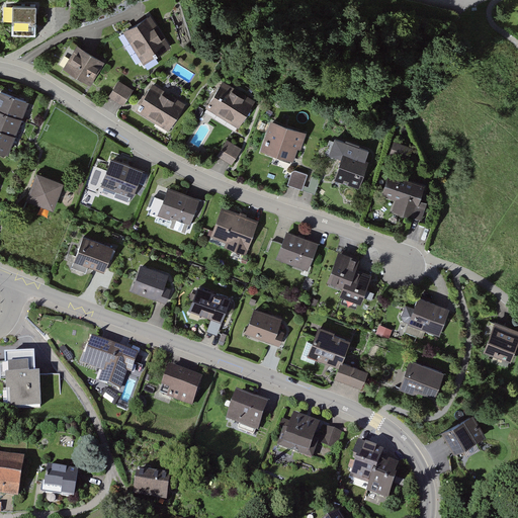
[(37,5),(11,4),(10,22),(13,22),(12,33),(36,34),(37,5)]
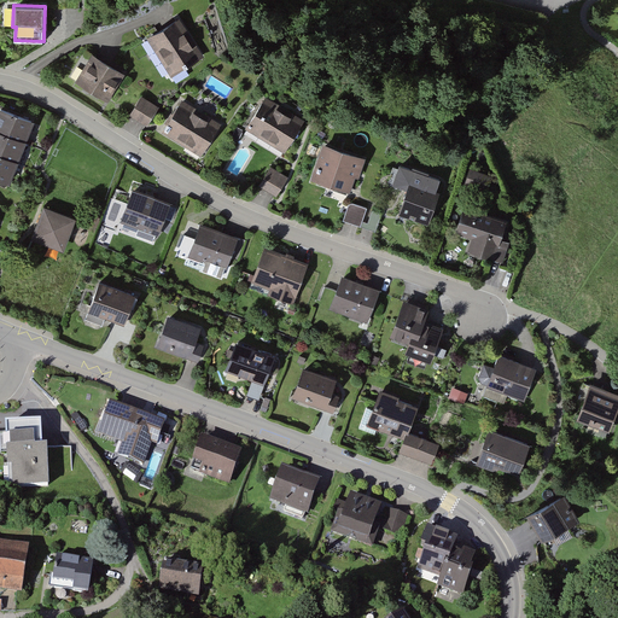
[(182,10),(149,31),(173,69),(207,47),(182,10)]
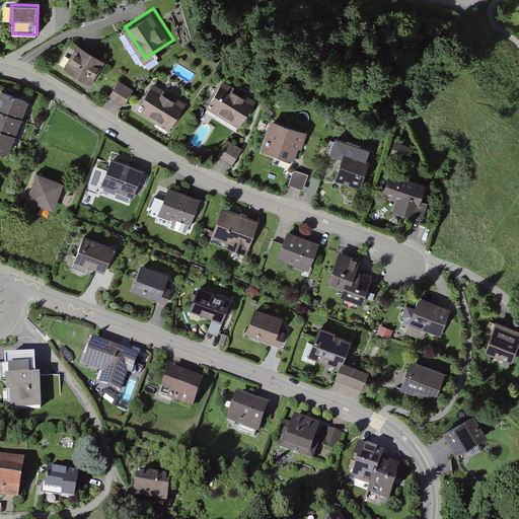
[(102,64),(75,47),(60,71),(88,87),(102,64)]
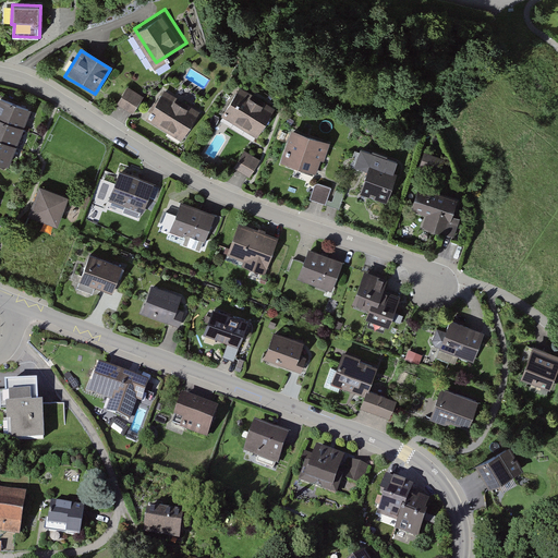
[(273,110),(235,86),(217,113),(255,138),(273,110)]
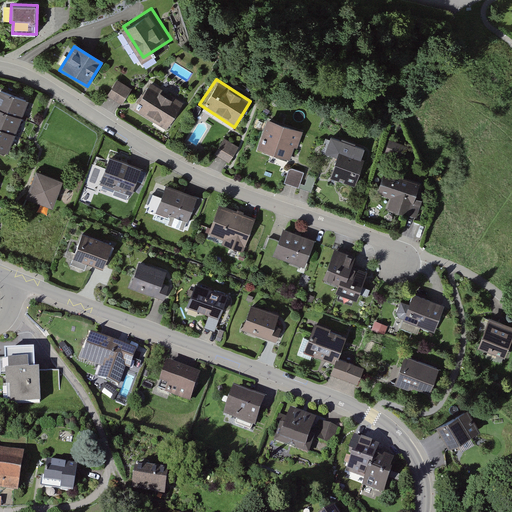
[(130,91),(115,81),(105,97),(120,107),(130,91)]
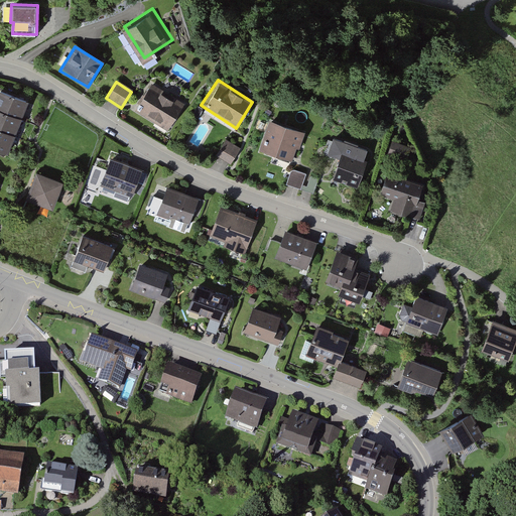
[(183,106),(150,85),(133,110),(166,131),(183,106)]
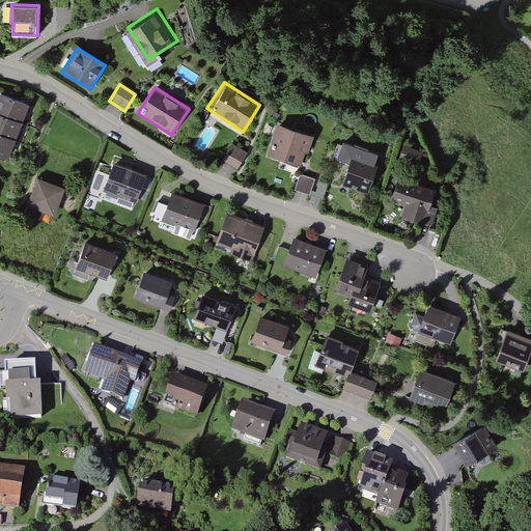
[(32,105),(0,93),(0,114),(26,123),(32,105)]
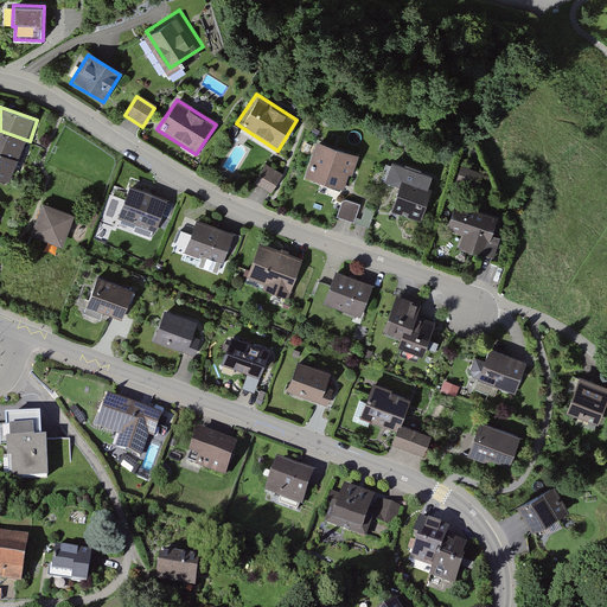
[(26,140),(0,131),(0,153),(17,160),(19,160),(26,140)]
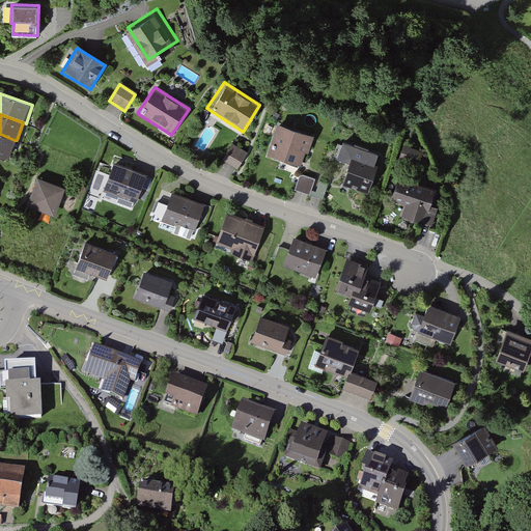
[(310,137),(274,126),(264,157),(298,167),(302,155),(305,155),(310,137)]
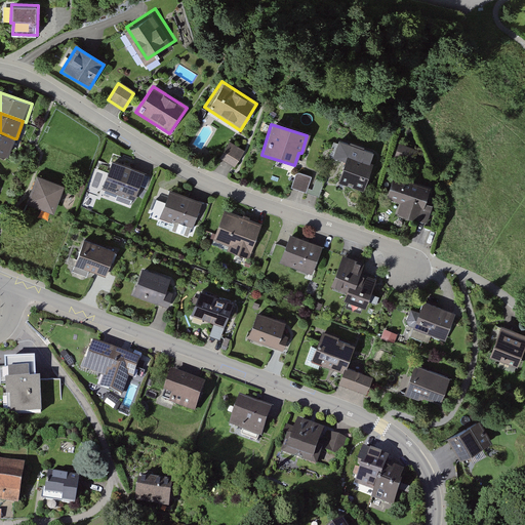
[(0,132),(0,153),(8,156),(14,138),(0,132)]
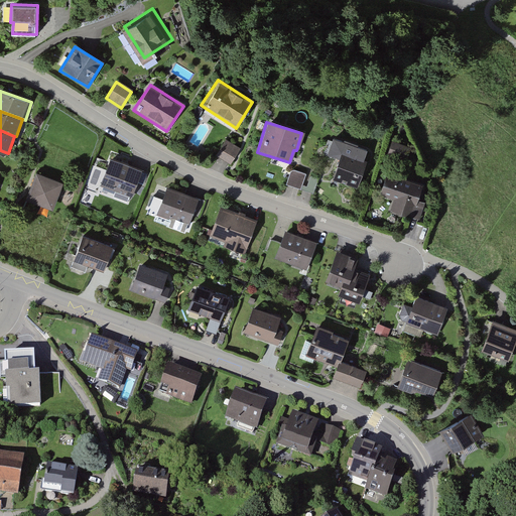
[(241,149),(227,140),(217,156),(231,165),(241,149)]
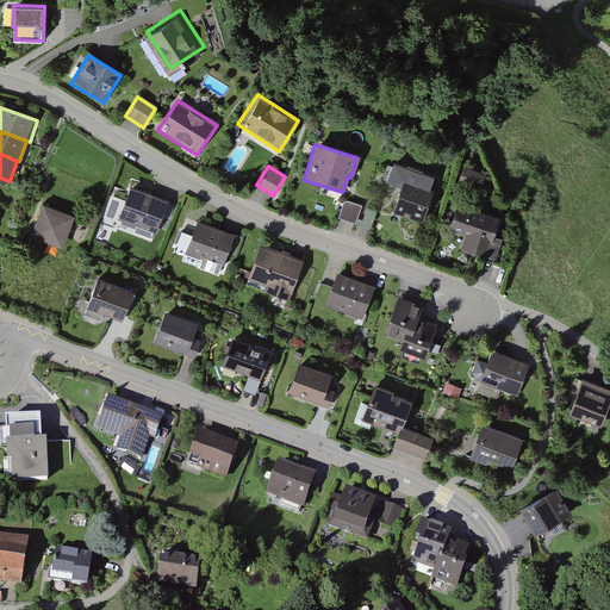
[(483,175),(461,168),(456,185),(478,191),(483,175)]
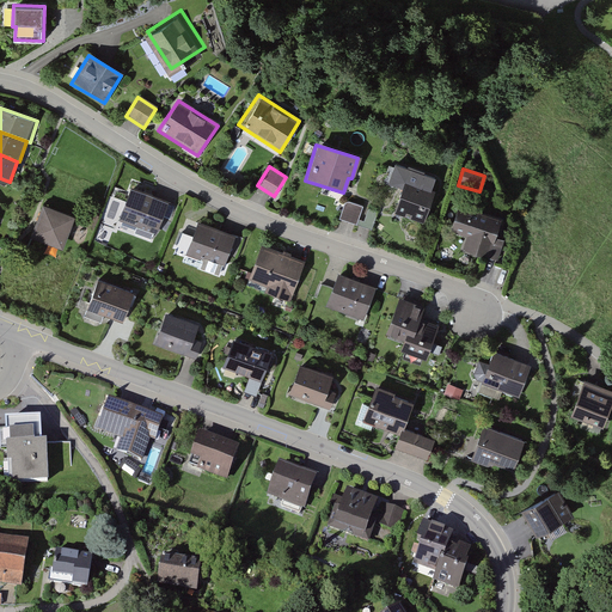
[(430,191),(401,183),(392,215),(421,224),(430,191)]
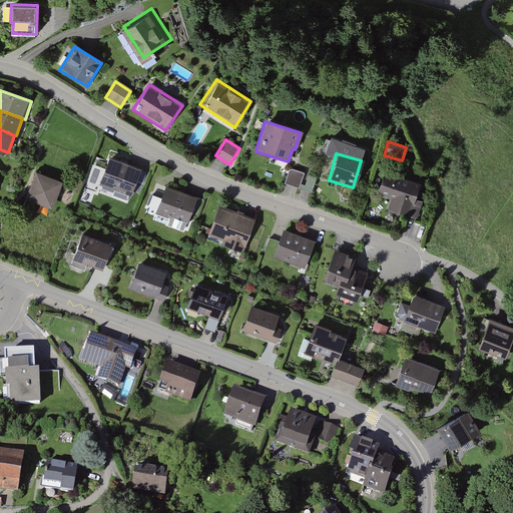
[(139,169),(106,158),(97,186),(130,197),(139,169)]
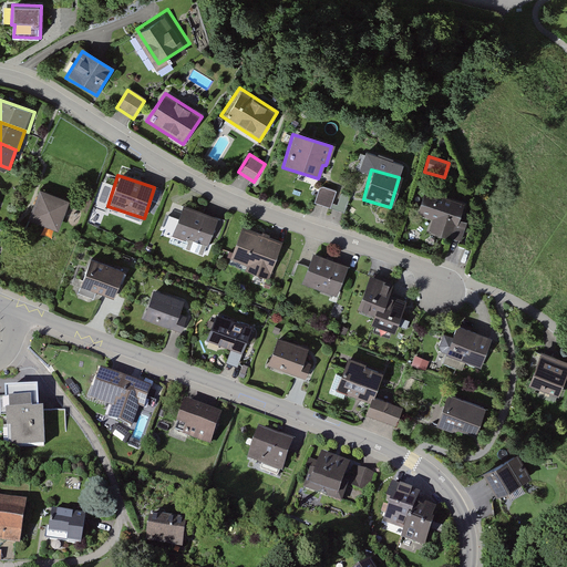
[(337,193),(321,187),(316,204),(331,209),(332,204),(337,193)]
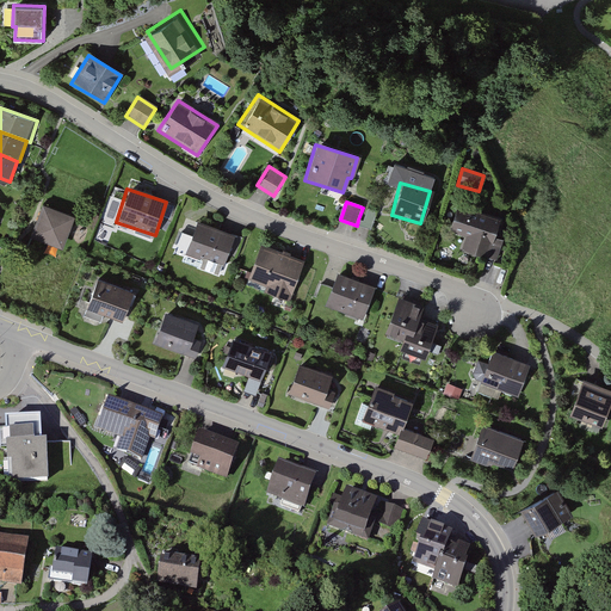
[(75,216),(44,203),(30,236),(63,248),(75,216)]
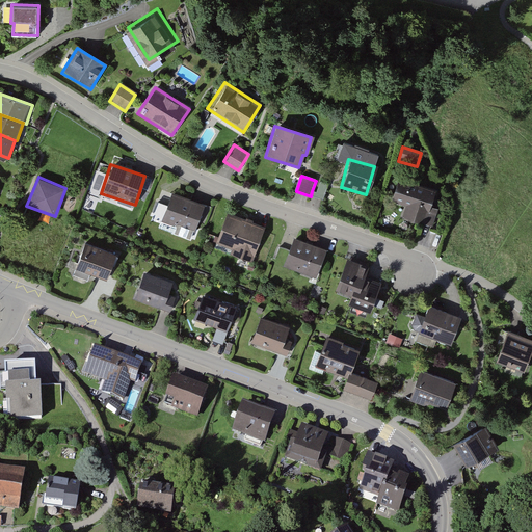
[(432,189),(396,179),(389,203),(405,207),(401,220),(430,229),(436,208),(428,206),(432,189)]
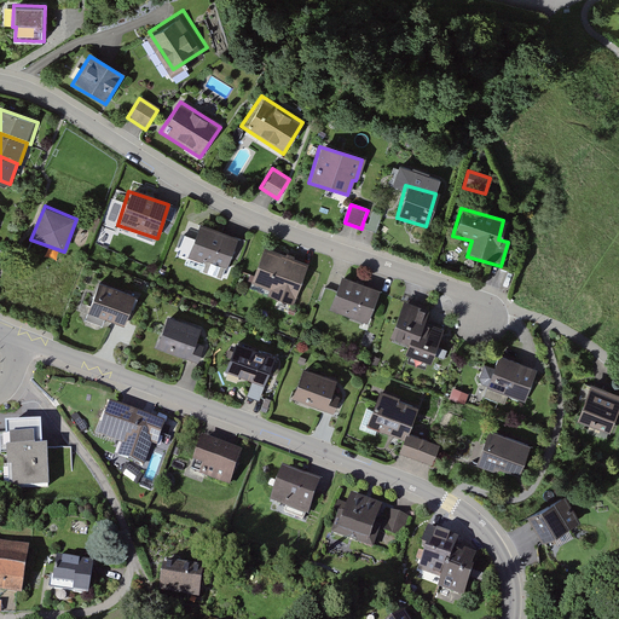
[(369,225),(363,223),(362,229),(376,233),(383,214),(372,212),(369,225)]
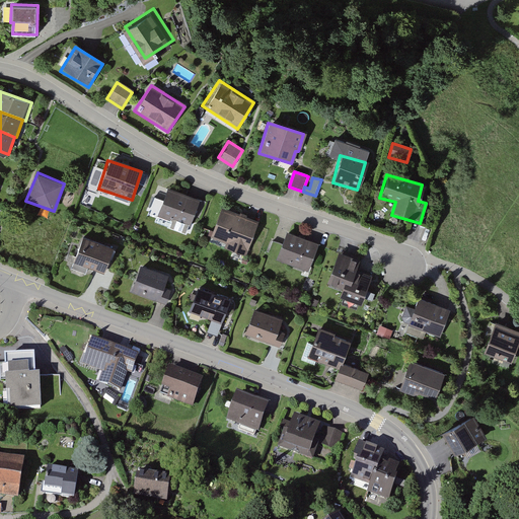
[(197,199),(164,189),(156,216),(189,226),(197,199)]
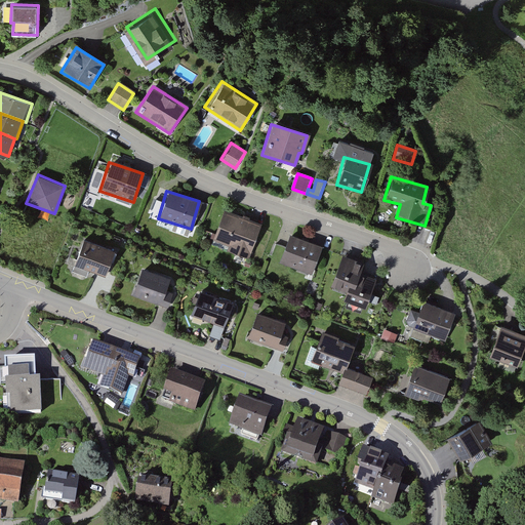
[(259,225),(221,211),(211,241),(249,253),(259,225)]
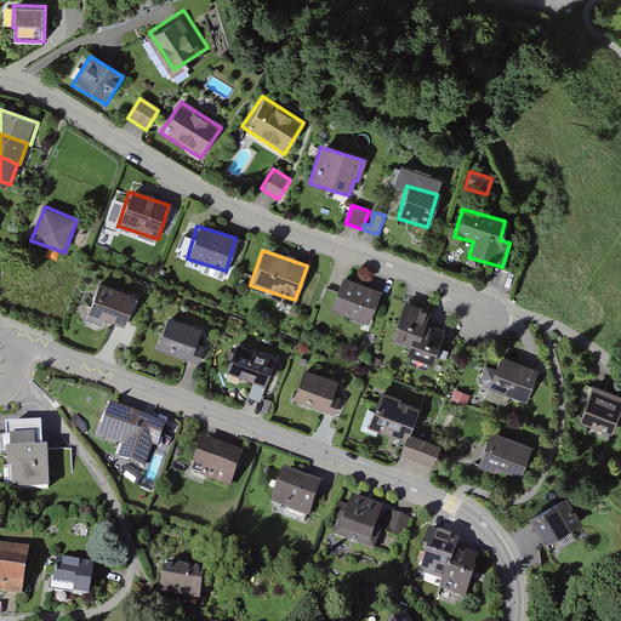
[(377,292),(341,278),(328,312),(365,325),(377,292)]
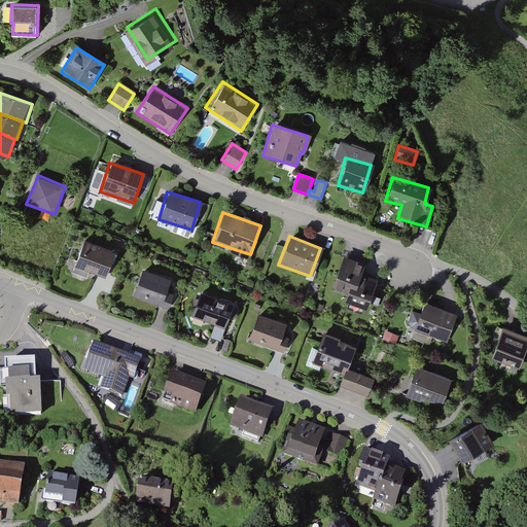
[(110,250),(80,241),(72,269),(103,278),(110,250)]
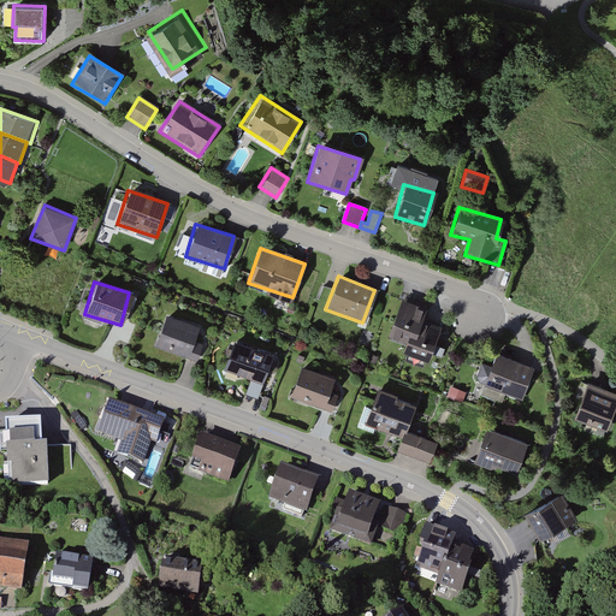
[(422,308),(398,300),(385,338),(400,343),(396,354),(425,363),(437,326),(419,320),(422,308)]
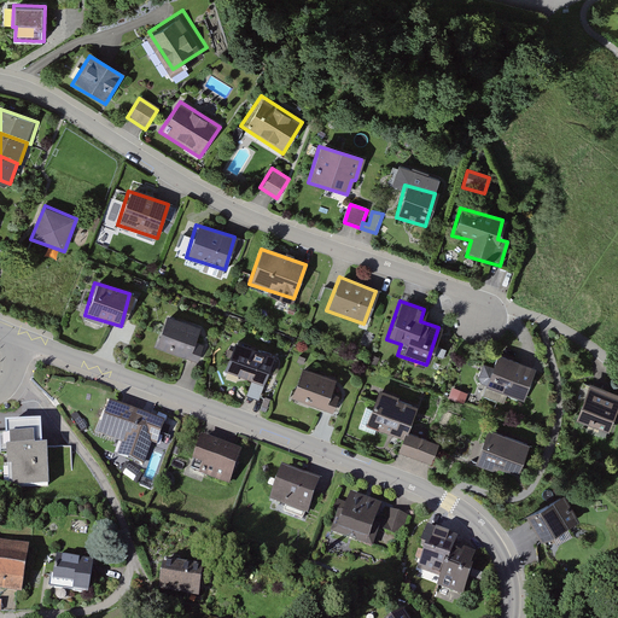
[(196,328),(164,316),(152,349),(194,363),(202,347),(191,343),(196,328)]
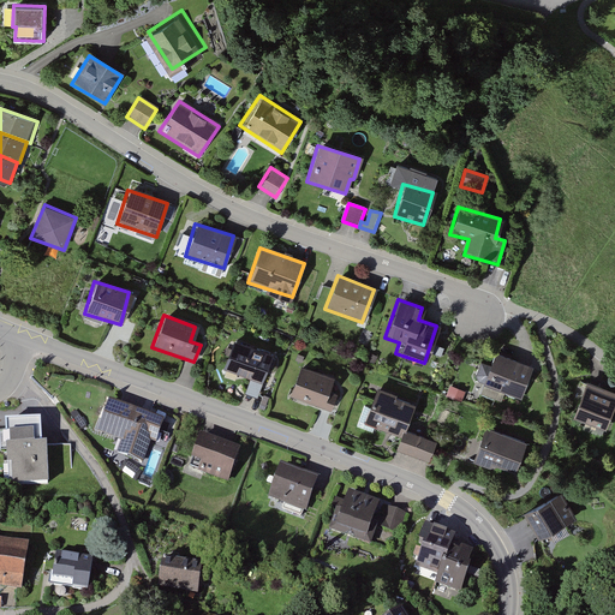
[(269,356),(231,342),(220,371),(260,386),(269,356)]
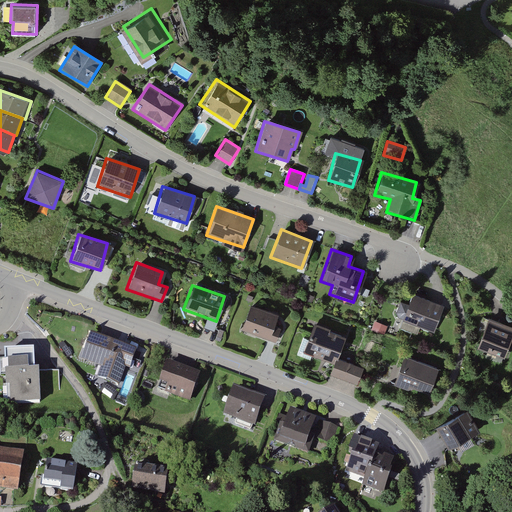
[(442,307),(410,296),(401,323),(433,334),(442,307)]
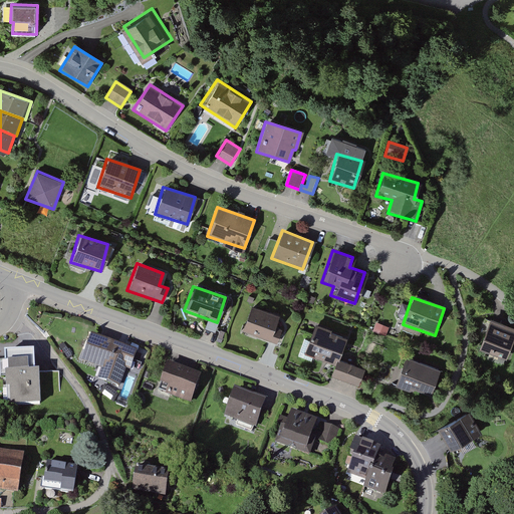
[(275,316),(249,307),(240,332),(275,345),(281,330),(272,327),(275,316)]
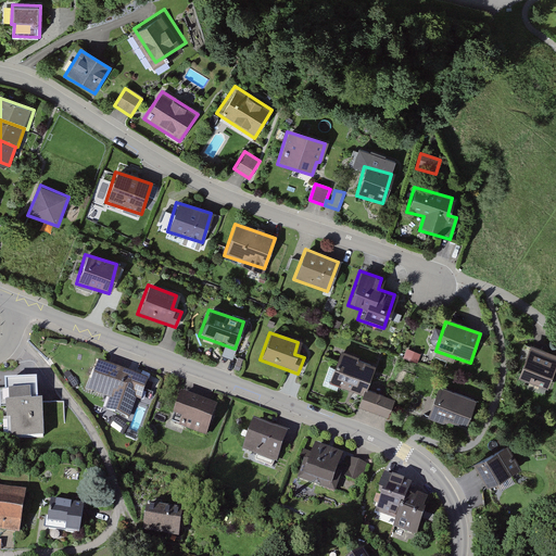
[(555,370),(555,356),(532,349),(522,381),(550,390),(555,370)]
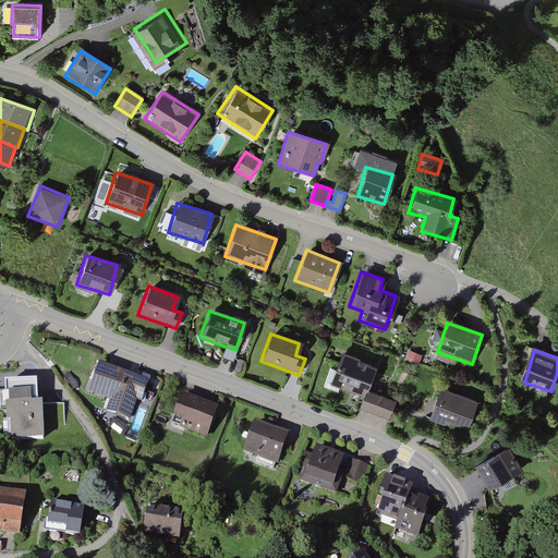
[(423,356),(409,351),(405,361),(420,366),(423,356)]
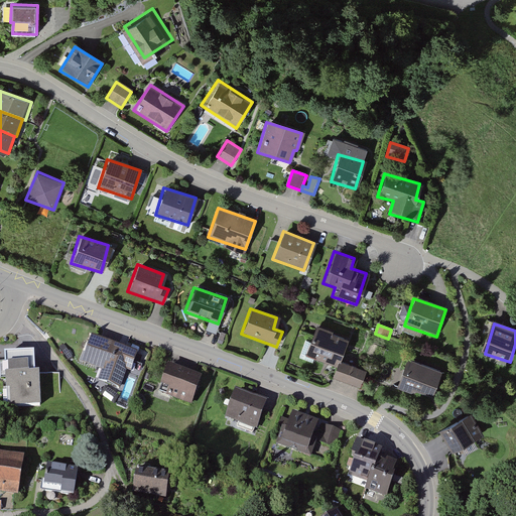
[(347,339),(313,327),(302,357),(335,369),(331,379),(360,389),(366,373),(339,363),(347,339)]
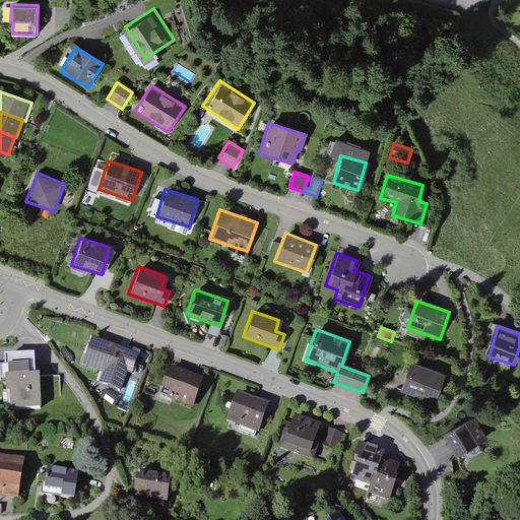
[(138,353),(91,338),(83,364),(104,371),(100,382),(123,390),(128,374),(131,375),(138,353)]
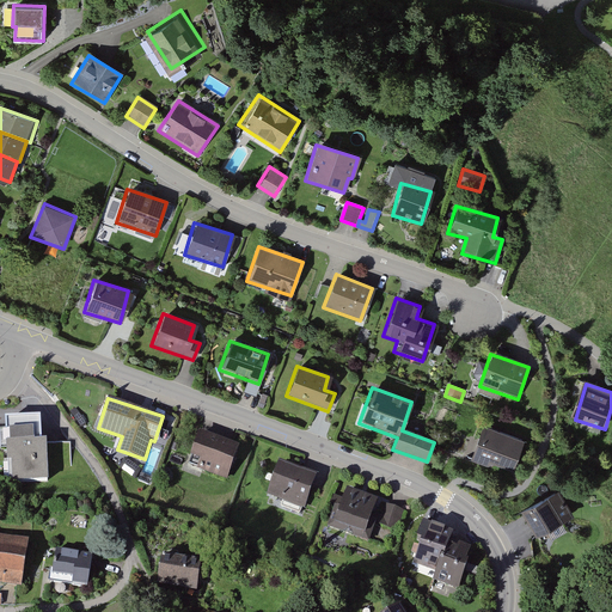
[(42,417),(6,418),(6,441),(2,441),(2,460),(10,460),(11,482),(44,481),(42,417)]
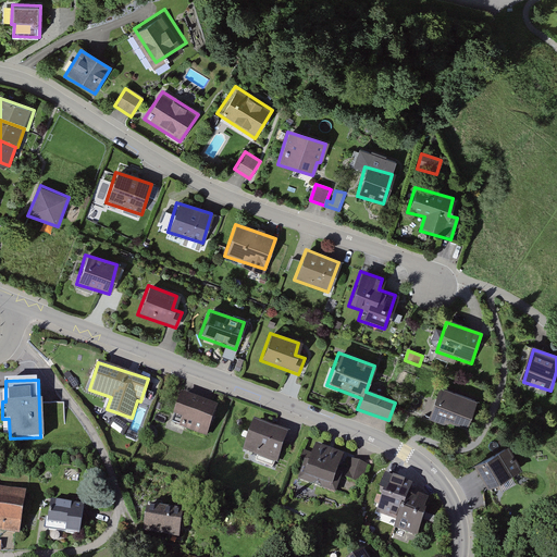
[(477,401),(436,388),(428,419),(468,432),(477,401)]
